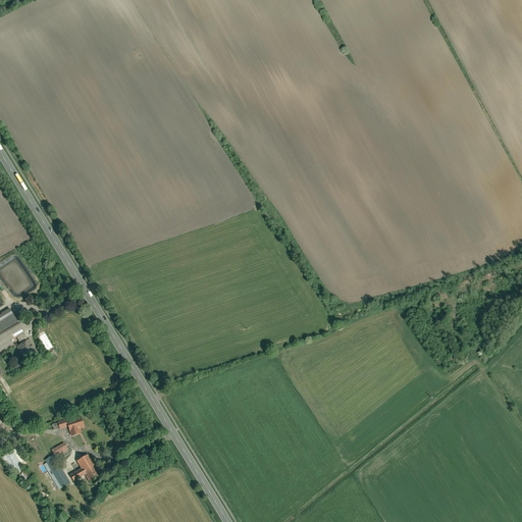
[(0,374),(3,373),(0,367),(0,351),(12,345),(10,342),(16,338),(20,345),(29,340),(9,309),(0,314),(0,374)]
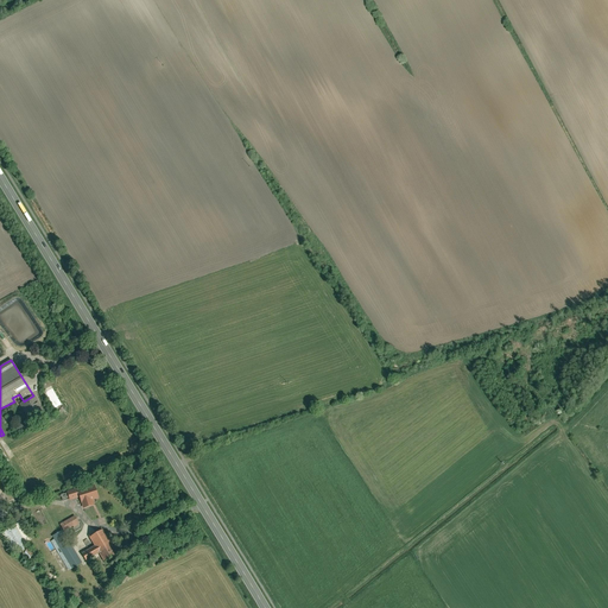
[(32,374),(38,373),(36,361),(29,363),(32,374)]
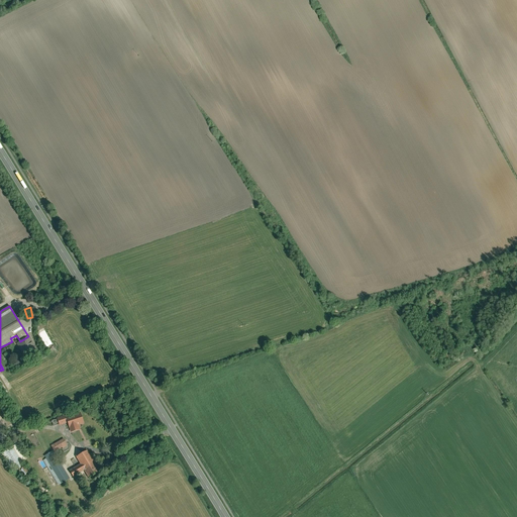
[(38,353),(28,336),(20,341),(17,344),(27,360),(38,353)]
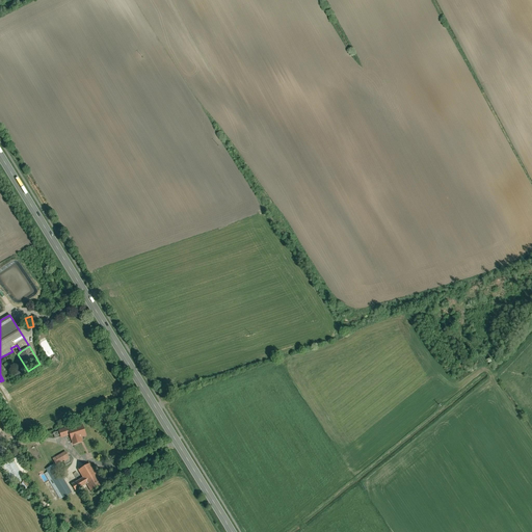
[(82,425),(59,432),(61,437),(70,434),(73,446),(82,443),(80,439),(86,436),(82,425)]
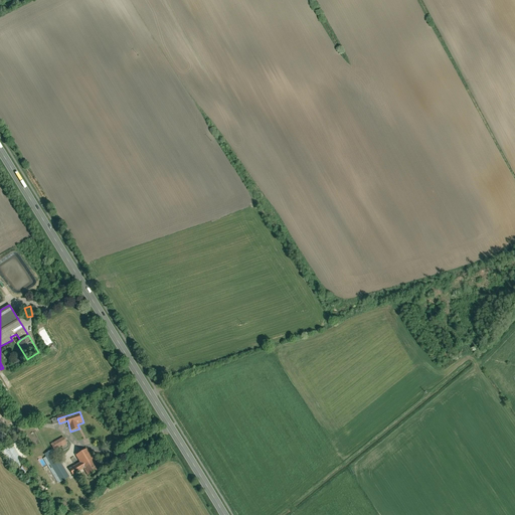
[(62,447),(67,445),(63,438),(51,445),(54,450),(61,446),(62,447)]
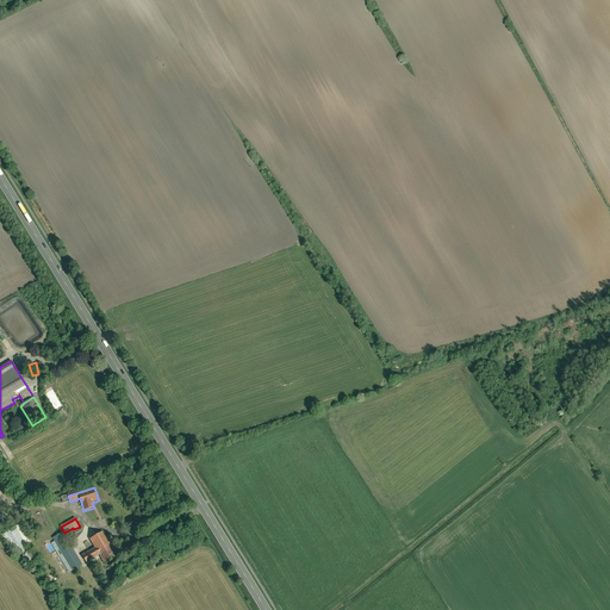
[(16,527),(0,533),(10,553),(24,546),(16,527)]
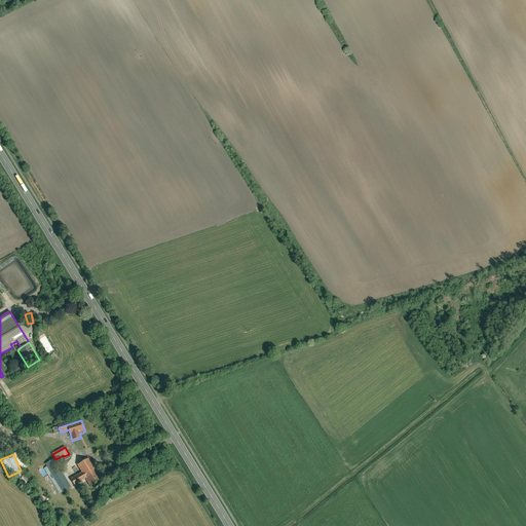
[(71,488),(54,459),(46,464),(47,466),(44,468),(59,494),(71,488)]
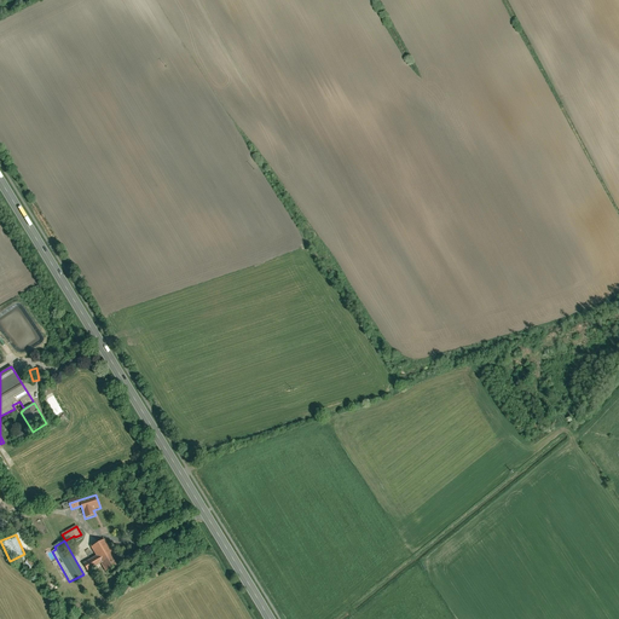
[(120,567),(104,541),(91,548),(97,559),(86,566),(88,571),(100,563),(106,574),(120,567)]
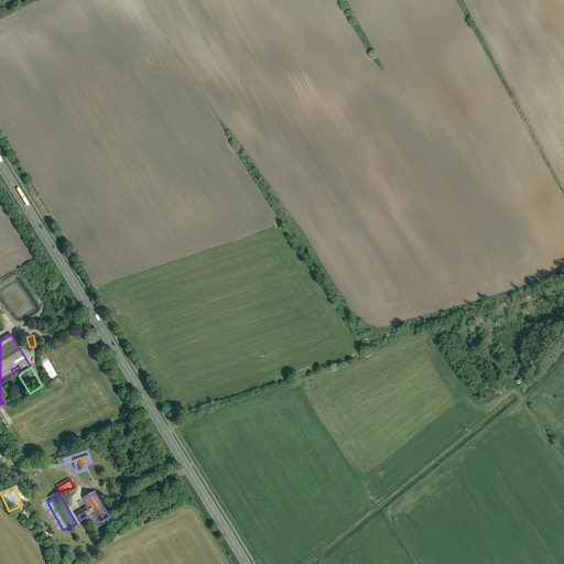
[(25,517),(32,512),(28,507),(22,511),(25,517)]
